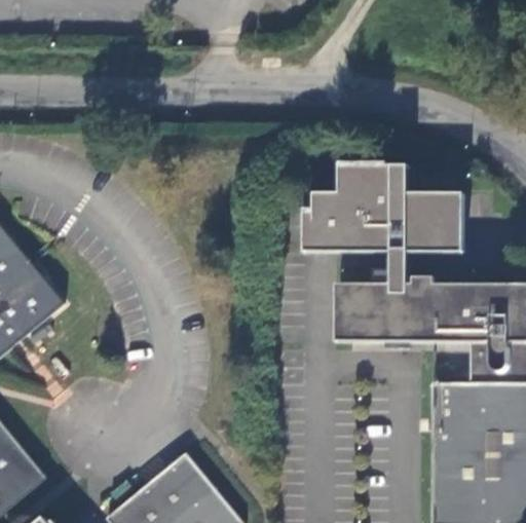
[(405,191),(405,163),(383,163),(383,161),(336,161),(336,192),(311,192),(311,209),(302,209),(302,251),(389,251),(390,267),(406,267),(405,251),(461,250),(460,191),(405,191)]
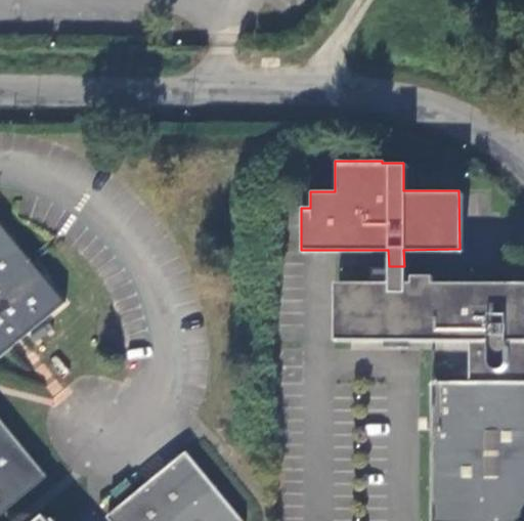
[(239,520),(243,518),(183,447),(105,513),(112,520),(44,520),(42,518),(39,520),(1,520),(48,481),(0,422),(0,362),(63,310),(0,230),(0,520),(239,520)]
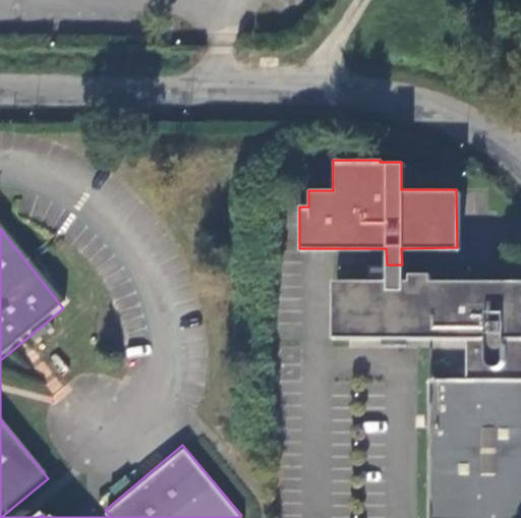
[(469,377),(426,378),(427,517),(520,517),(520,309),(520,297),(518,297),(518,283),(399,284),(399,280),(402,280),(402,265),(387,265),(387,280),(389,280),(389,284),(346,285),(346,291),(345,291),(345,325),(346,325),(346,331),(469,330),(469,336),(469,345),(463,345),(463,368),(469,368),(469,377)]
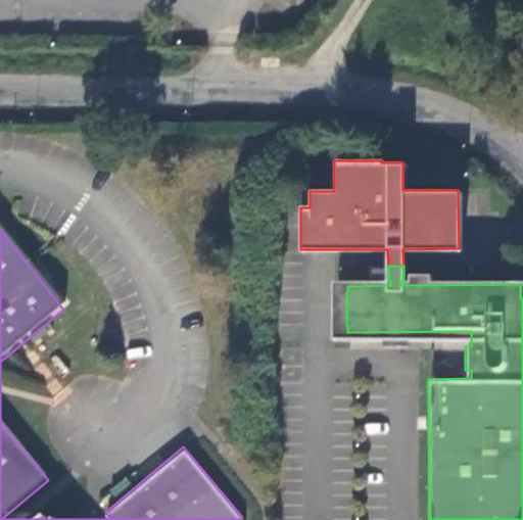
[(400,281),(400,285),(520,284),(520,298),(522,298),(522,311),(522,279),(403,281),(400,281)]
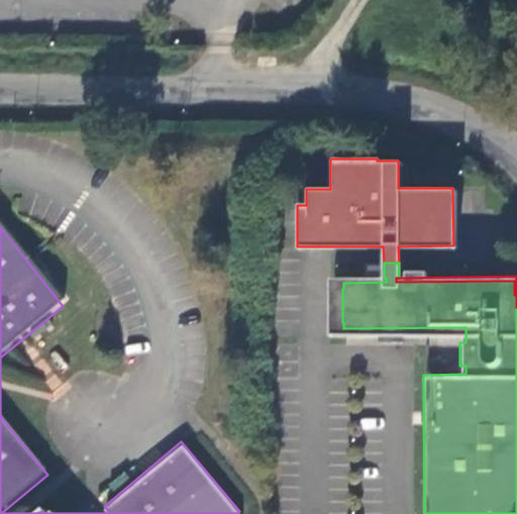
[(466,333),(466,327),(343,328),(343,322),(342,322),(342,289),(343,289),(343,283),(386,282),(386,278),(384,278),(329,278),(329,334),(466,333)]
